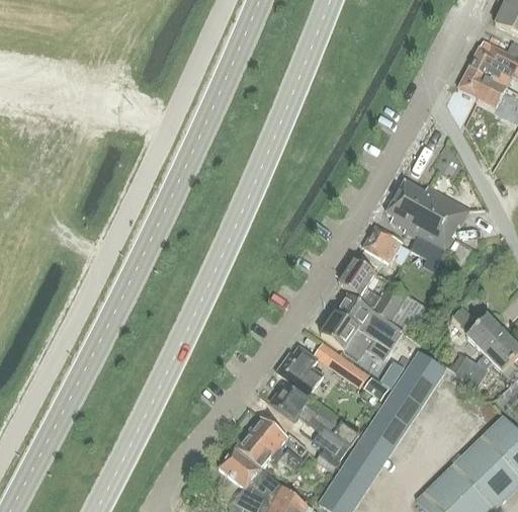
[(504,0),(503,3),(517,9),(517,0),(504,0)]
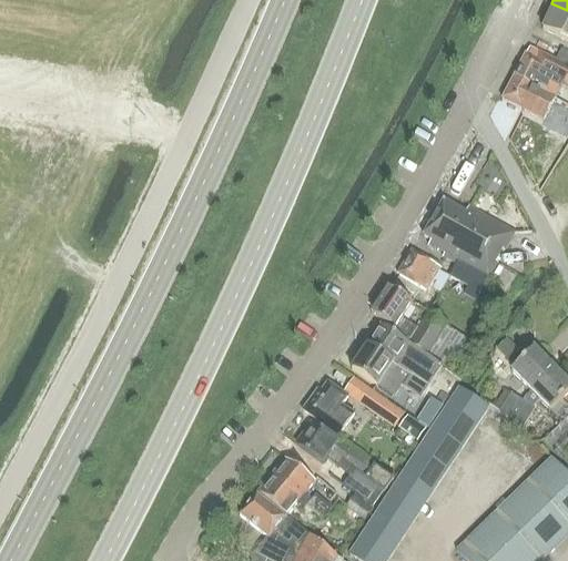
[(567,10),(551,3),(541,24),(567,36),(567,10)]
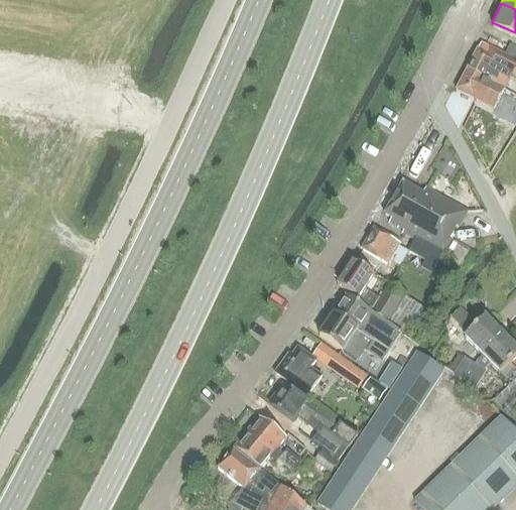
[(515,43),(509,39),(503,50),(480,38),(467,65),(497,82),(503,70),(515,77),(515,43)]
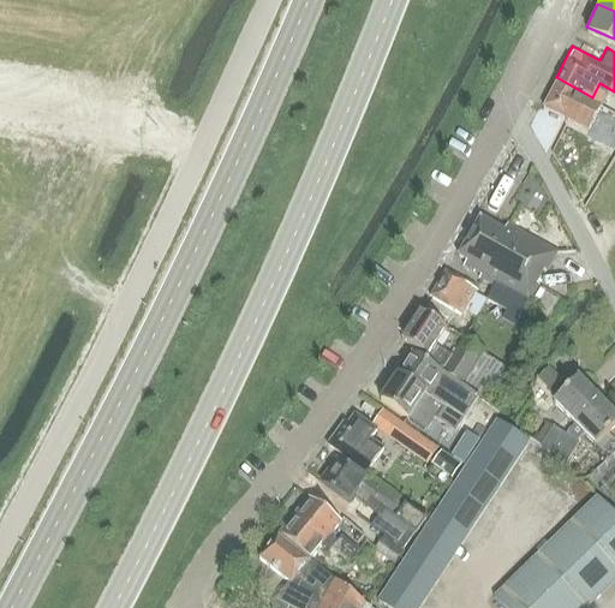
[(592,97),(556,77),(543,102),(587,125),(599,102),(592,97)]
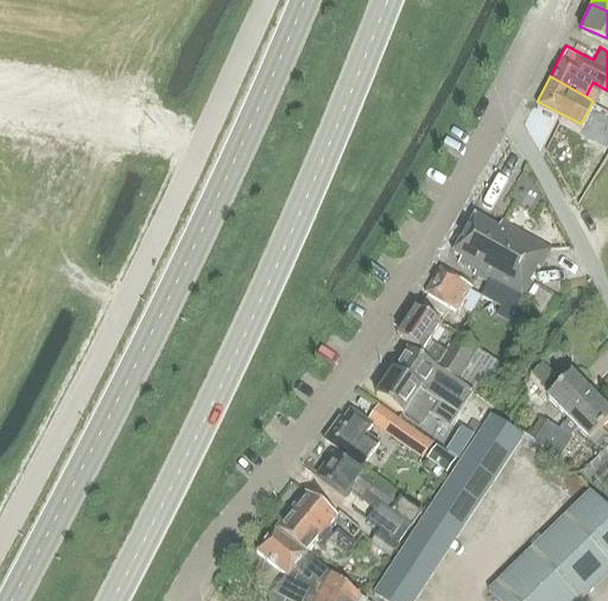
[(607,128),(603,126),(595,140),(606,147),(607,141),(607,128)]
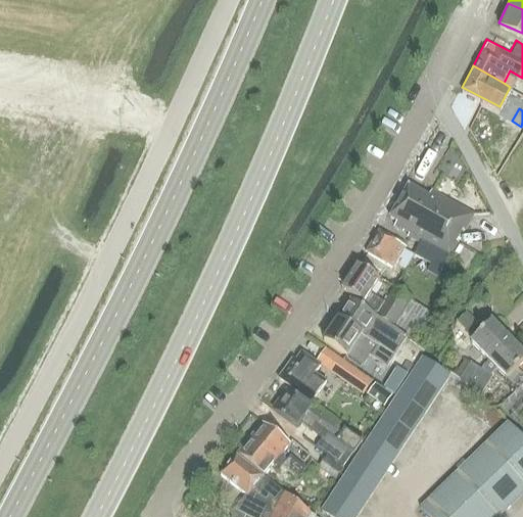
[(408,180),(389,213),(396,218),(394,223),(409,230),(408,232),(447,254),(465,224),(463,222),(470,208),(431,187),(428,191),(408,180)]
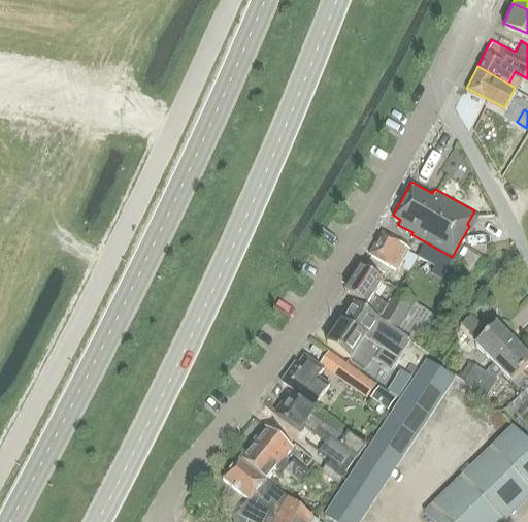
[(382,228),(368,250),(394,265),(397,261),(406,246),(407,243),(385,229),(383,228),(382,228)]
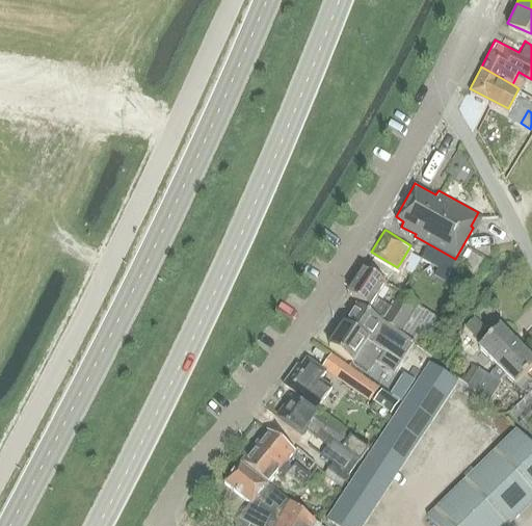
[(409,247),(400,263),(411,270),(421,255),(409,247)]
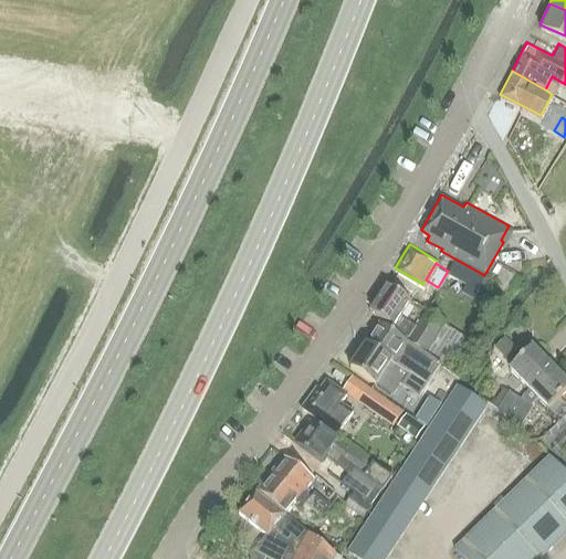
[(386,282),(369,307),(383,316),(380,319),(405,336),(413,323),(400,313),(410,297),(386,282)]
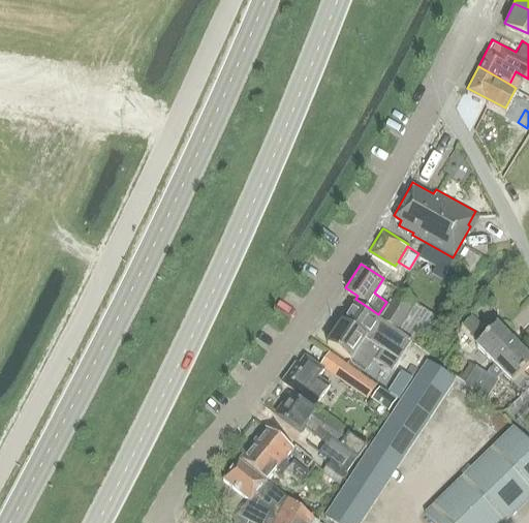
[(386,302),(378,314),(411,337),(430,308),(415,299),(416,298),(399,286),(389,303),(386,302)]
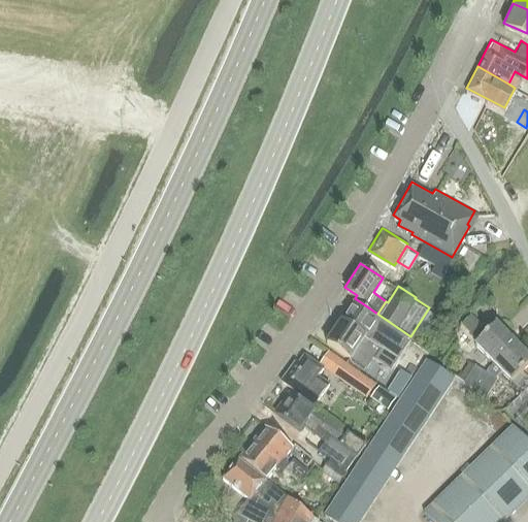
[(340,319),(326,339),(350,356),(357,345),(390,366),(393,361),(397,355),(410,336),(377,314),(355,298),(354,298),(341,317),(340,319)]
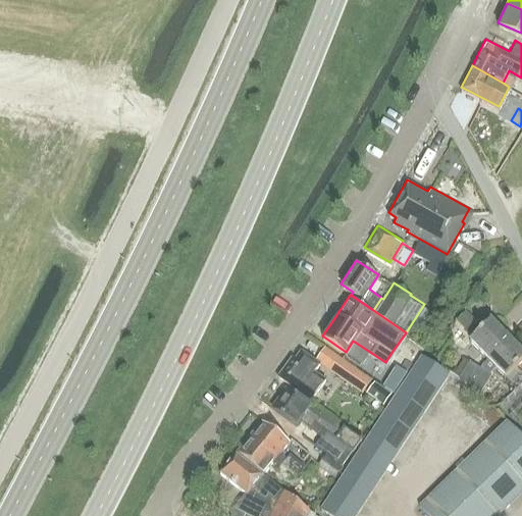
[(464,325),(474,315),(465,307),(456,316),(464,325)]
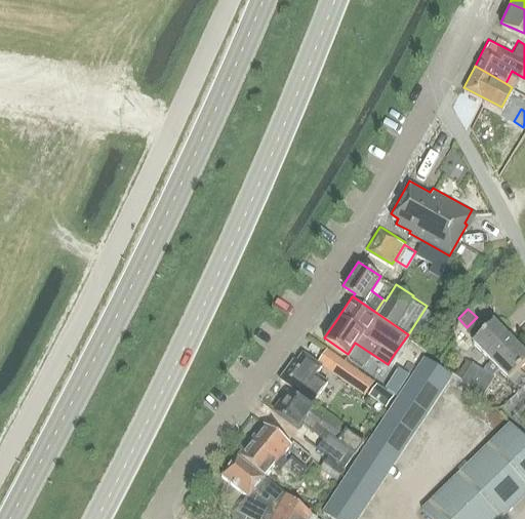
[(490,357),(511,336),(492,318),(472,338),(490,357)]
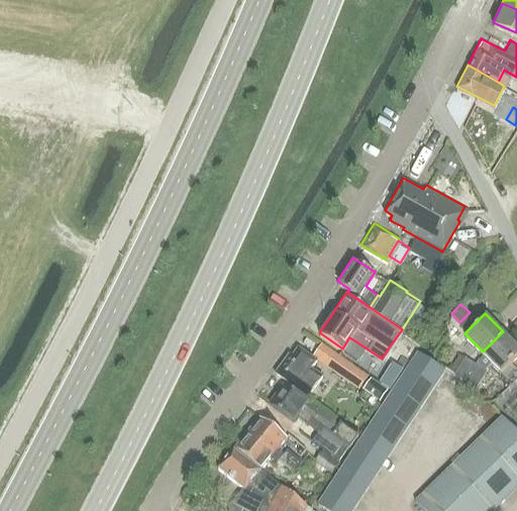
[(516,344),(503,331),(483,351),(500,370),(511,360),(516,352),(516,344)]
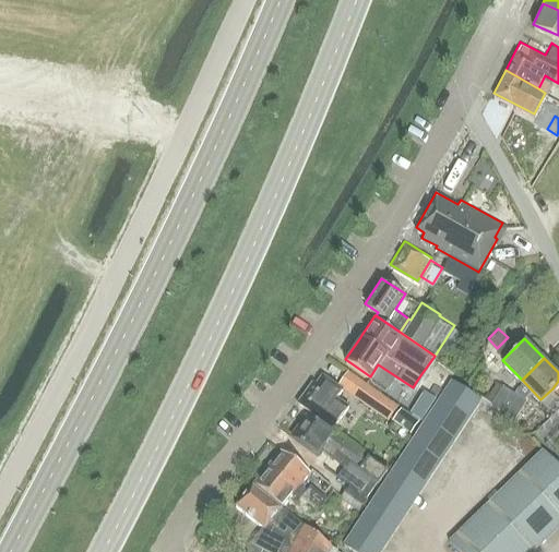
[(347,368),(336,382),(342,386),(372,408),(382,393),(347,368)]
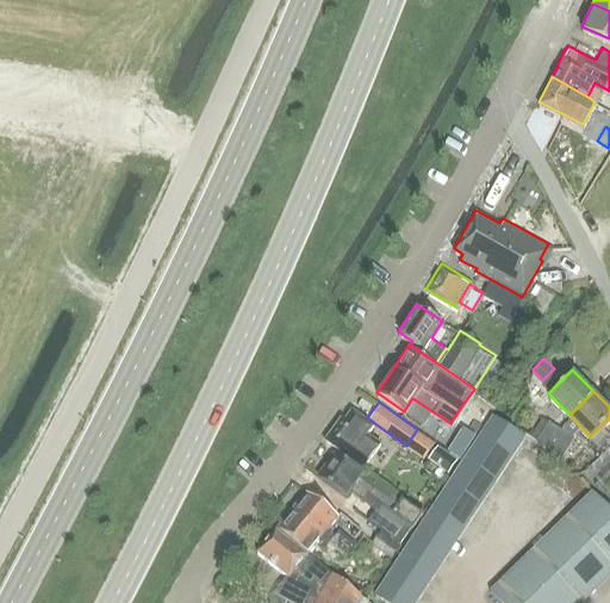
[(343,415),(341,414),(324,436),(362,464),(379,440),(366,431),(373,422),(352,405),(343,415)]
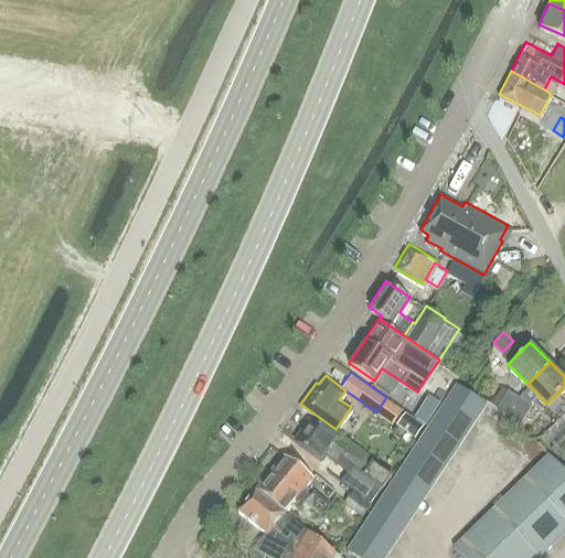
[(520,419),(525,410),(514,403),(519,394),(507,386),(496,404),(520,419)]
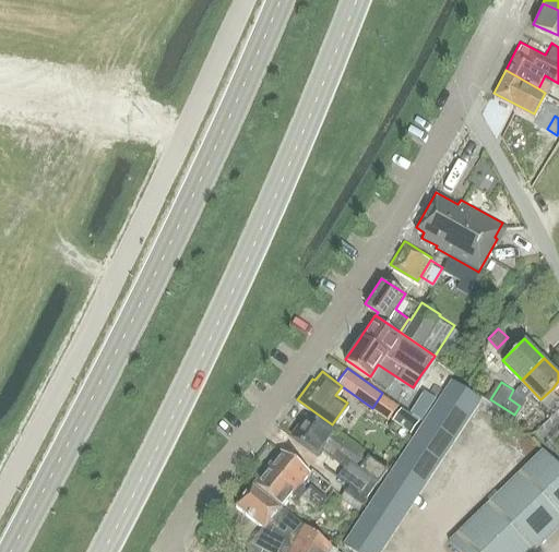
[(558,395),(552,388),(540,399),(548,407),(558,396),(558,395)]
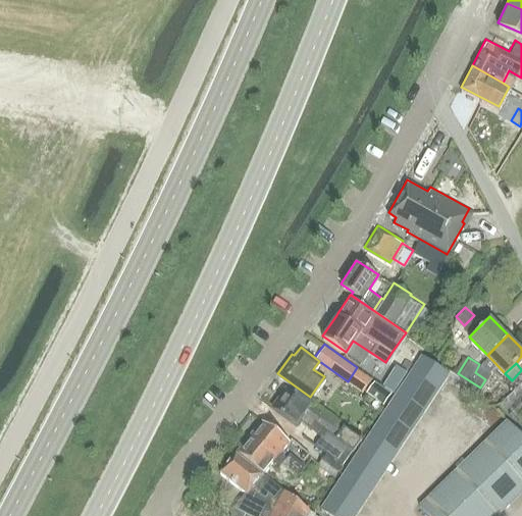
[(475,372),(485,379),(490,371),(479,364),(475,372)]
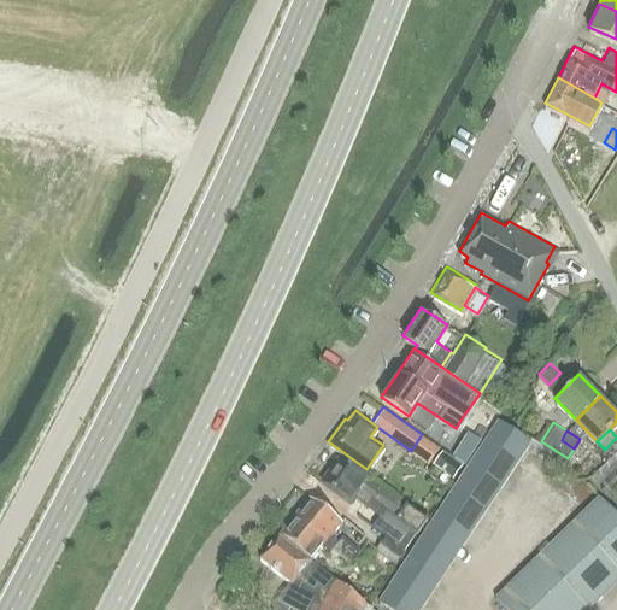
[(501,440),(466,522),(494,534),(529,451),(501,440)]
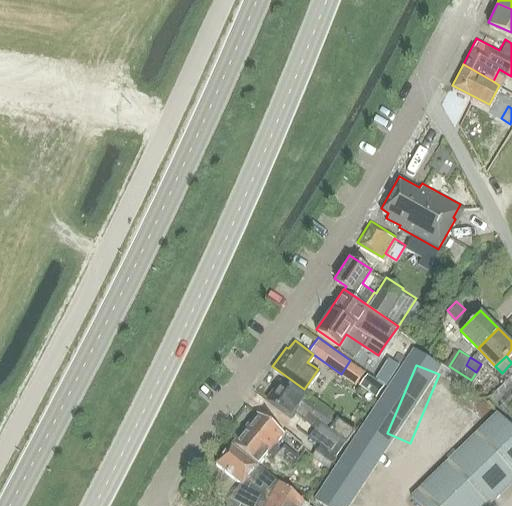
[(367,371),(359,382),(376,393),(383,383),(367,371)]
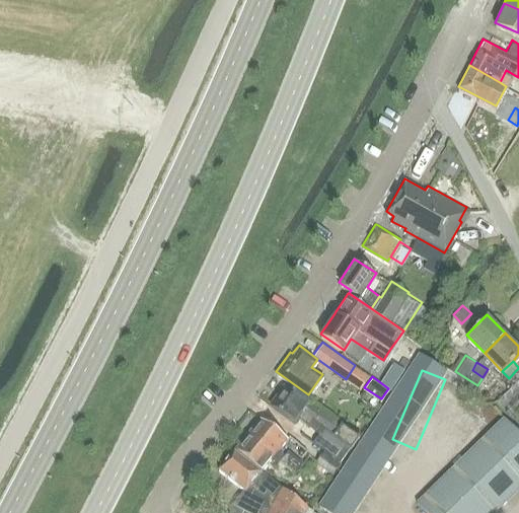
[(323,447),(331,453),(340,460),(341,460),(350,446),(358,435),(285,382),(271,401),(294,419),(298,414),(311,423),(320,432),(314,440),(323,447)]
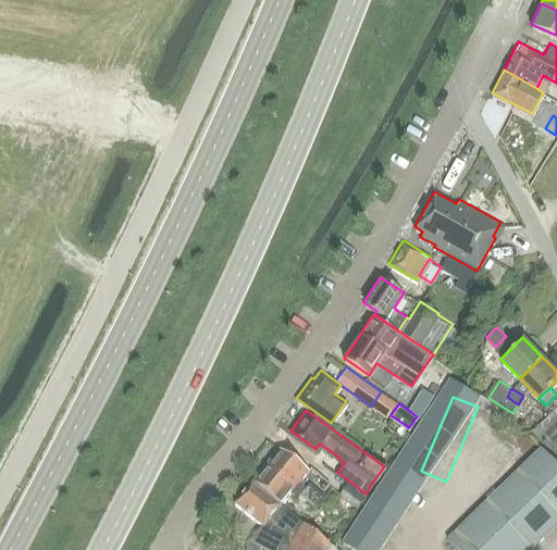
[(556,461),(541,445),(447,536),(460,549),(525,549),(556,520),(556,461)]
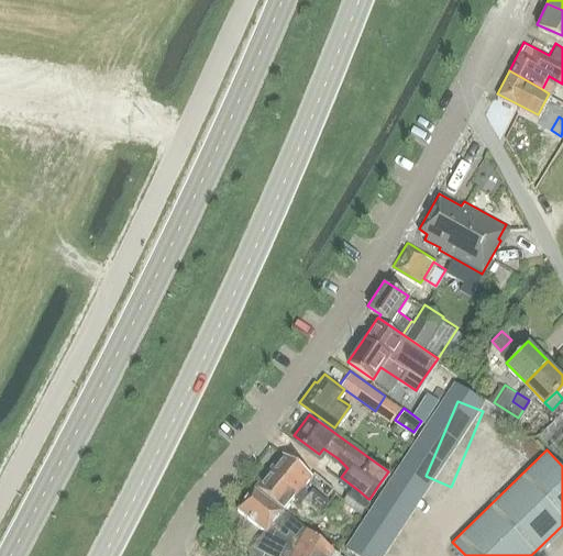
[(311,473),(283,451),(279,455),(277,456),(272,462),(272,465),(269,467),(304,495),(308,490),(301,485),(311,473)]
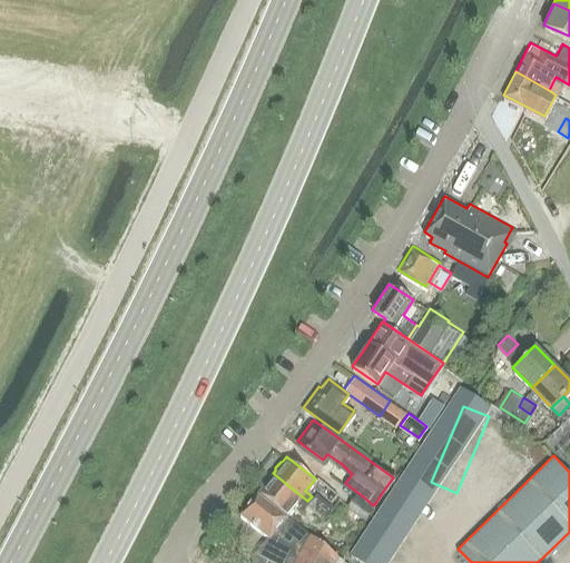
[(307,501),(273,473),(271,475),(268,476),(263,483),(263,485),(259,490),(286,513),(296,501),(304,505),(307,501)]
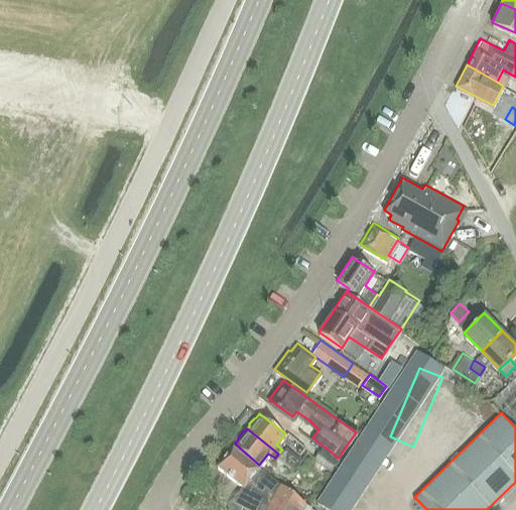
[(321,444),(313,456),(330,469),(338,458),(330,451),(321,444)]
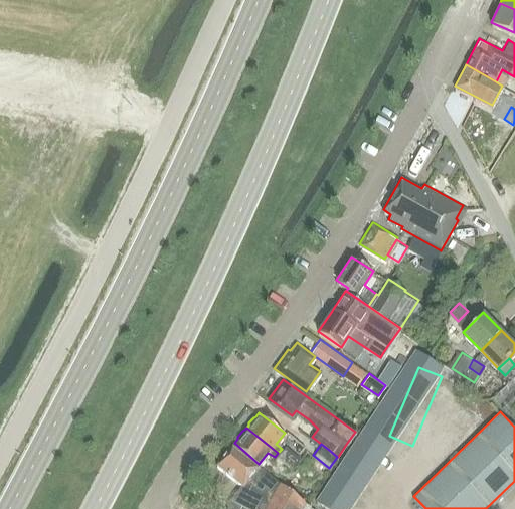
[(307,508),(310,504),(259,464),(258,465),(232,445),(217,463),(239,481),(236,485),(239,486),(230,497),(251,508),(307,508)]
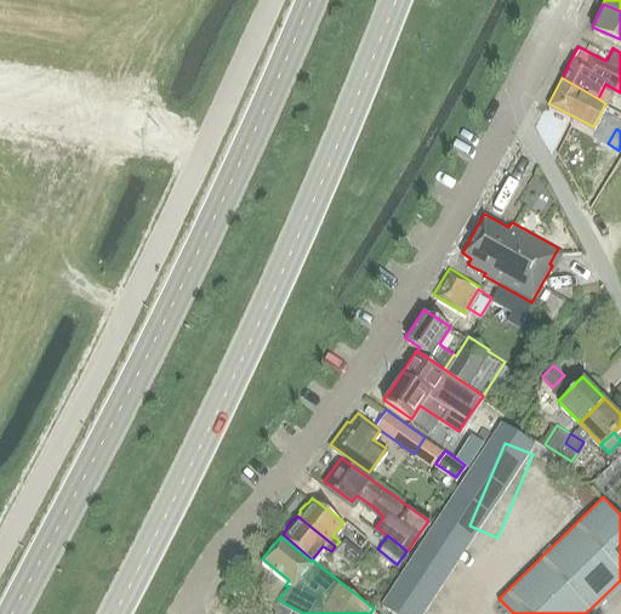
[(363,551),(354,544),(345,555),(353,562),(363,551)]
